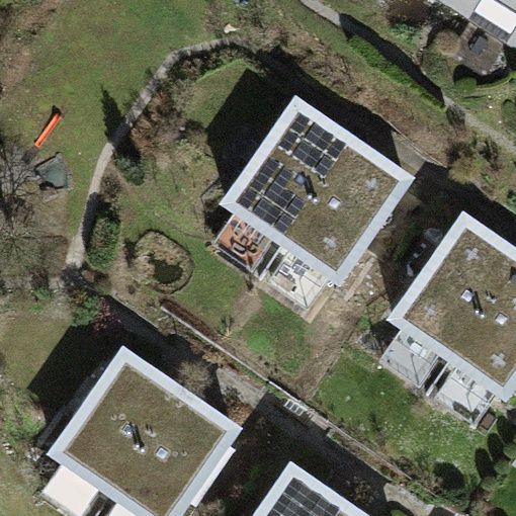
[(428,0),(515,54),(515,0),(428,0)]
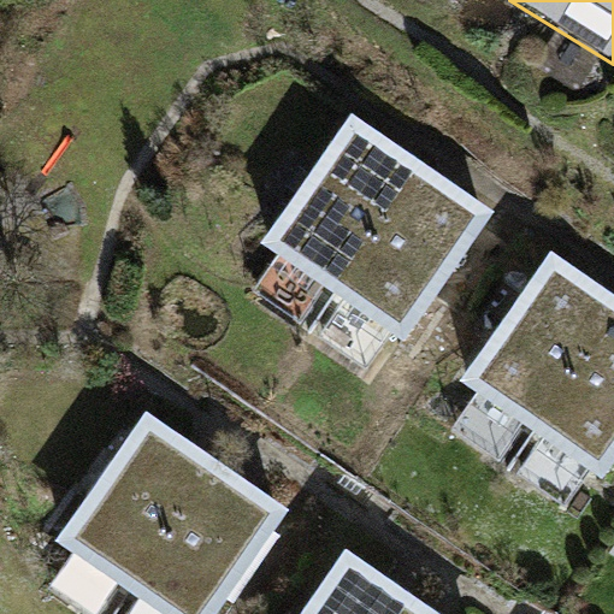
[(332,293),(425,163),(350,111),(260,242),(332,293)]
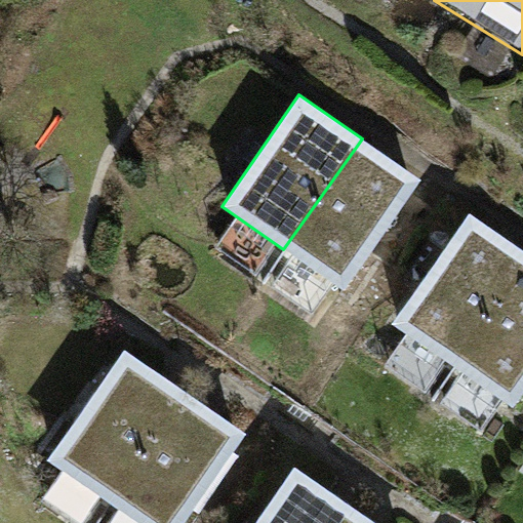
[(362,138),(283,249),(343,291),(425,182),(362,138)]
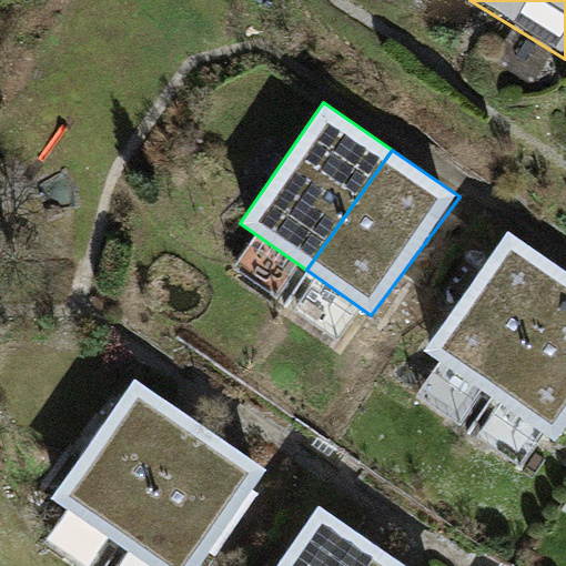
[(491,394),(565,286),(565,271),(507,228),(424,351),(491,394)]
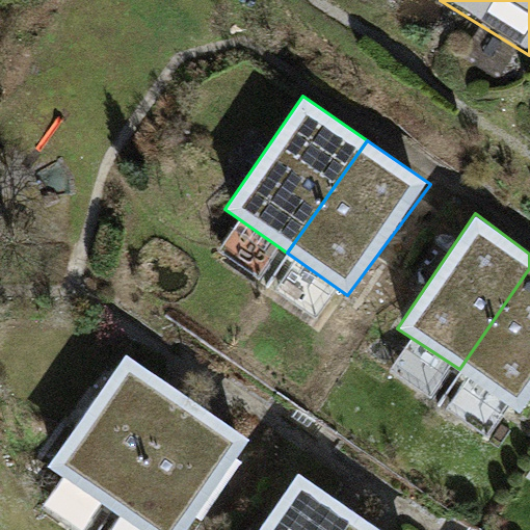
[(529,398),(529,268),(459,369),(522,409),(529,398)]
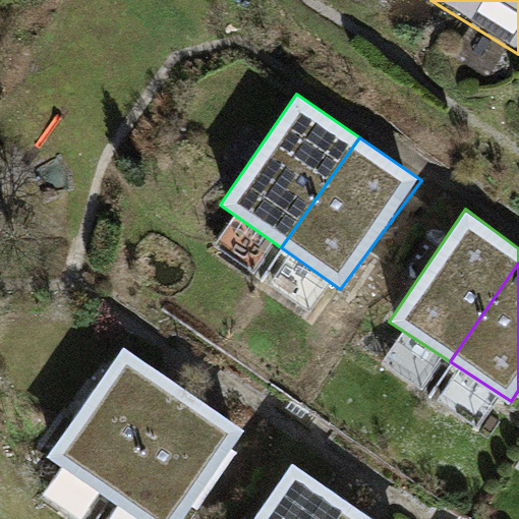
[(123,346),(46,457),(109,499),(181,391),(182,389),(123,346)]
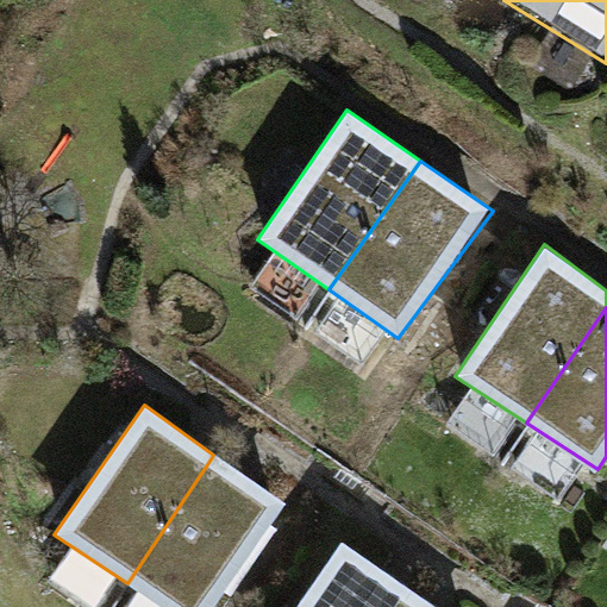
[(212,606),(285,501),(212,457),(127,583),(161,606),(212,606)]
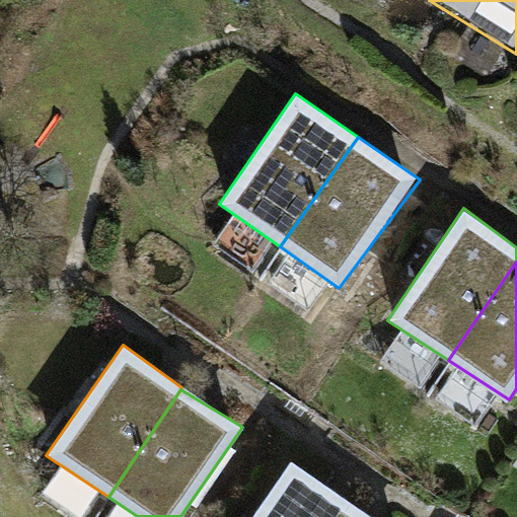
[(290,462),(251,516),(344,516),(353,505),(290,462)]
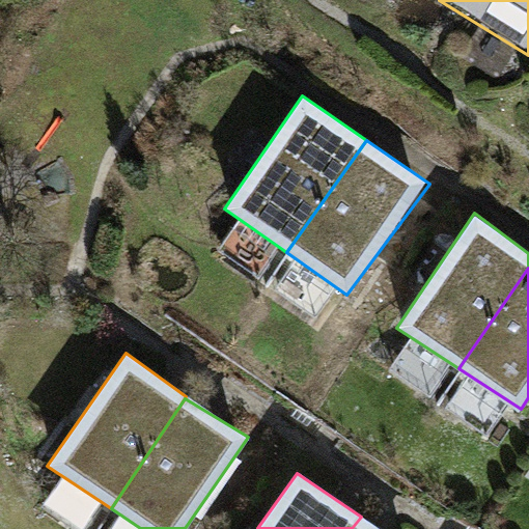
[(379,528),(361,517),(352,528),(379,528)]
